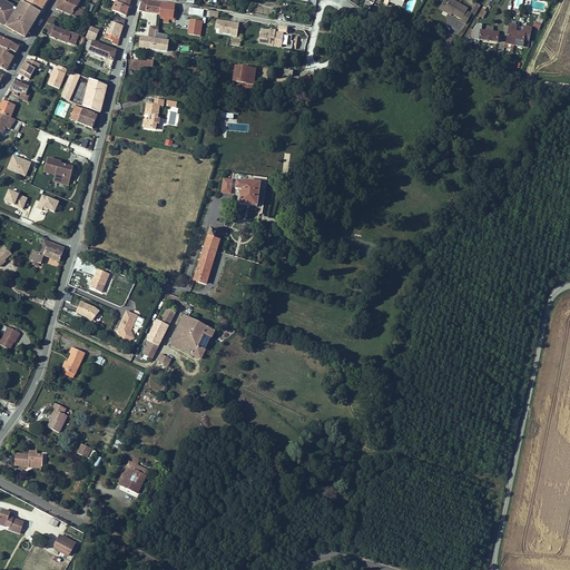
[(23,32),(27,35),(31,20),(35,15),(38,16),(40,12),(23,3),(18,13),(15,11),(16,8),(9,5),(7,8),(3,6),(6,2),(0,0),(0,23),(3,26),(6,22),(11,26),(10,29),(21,36),(23,32)]
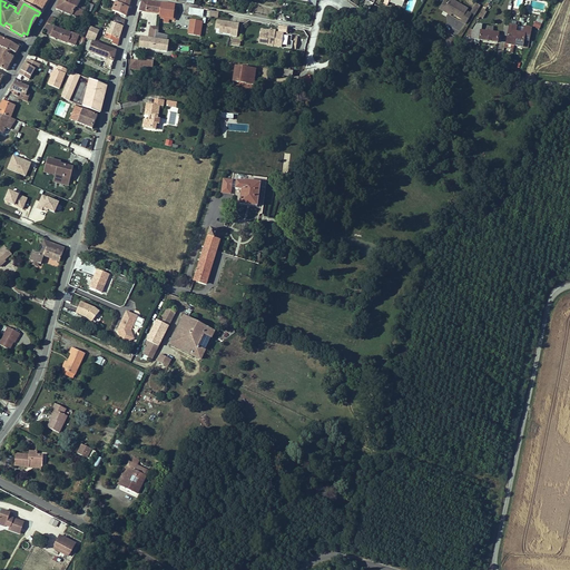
[(55,9),(80,19),(84,11),(77,8),(59,0),(55,9)]
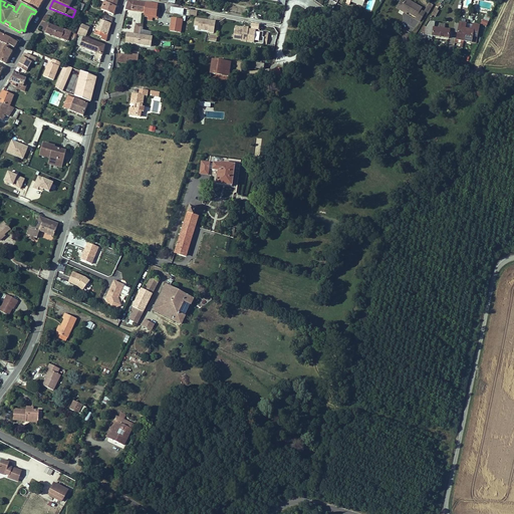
[(399,0),(395,7),(405,13),(406,11),(399,7),(403,1),(400,0),(399,0)]
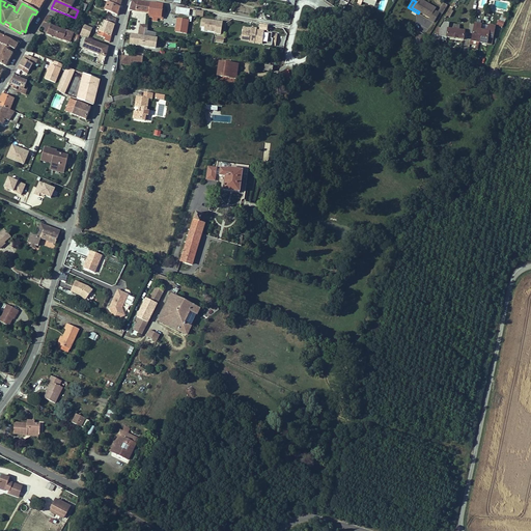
[(435,7),(422,0),(416,0),(416,1),(412,7),(419,11),(428,17),(427,19),(432,22),(438,12),(432,9),(435,7)]
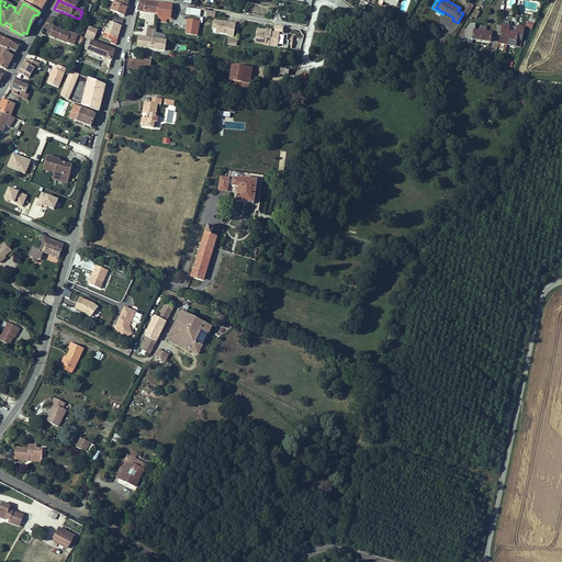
[(137,10),(144,12),(157,13),(159,3),(141,1),(137,10)]
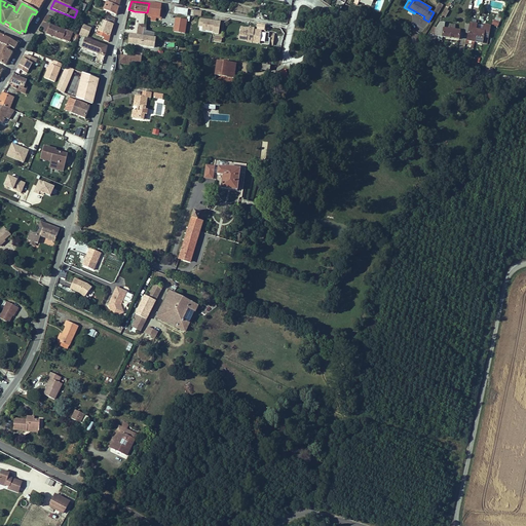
[(439,14),(443,4),(438,2),(435,12),(439,14)]
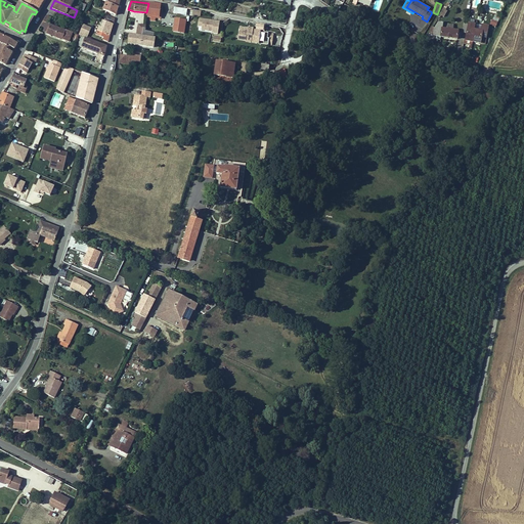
[(159,17),(161,5),(148,3),(146,12),(146,15),(159,17)]
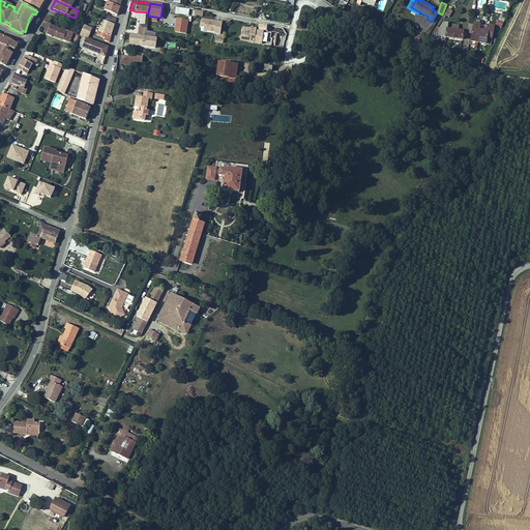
[(500,27),(505,17),(501,15),(496,25),(500,27)]
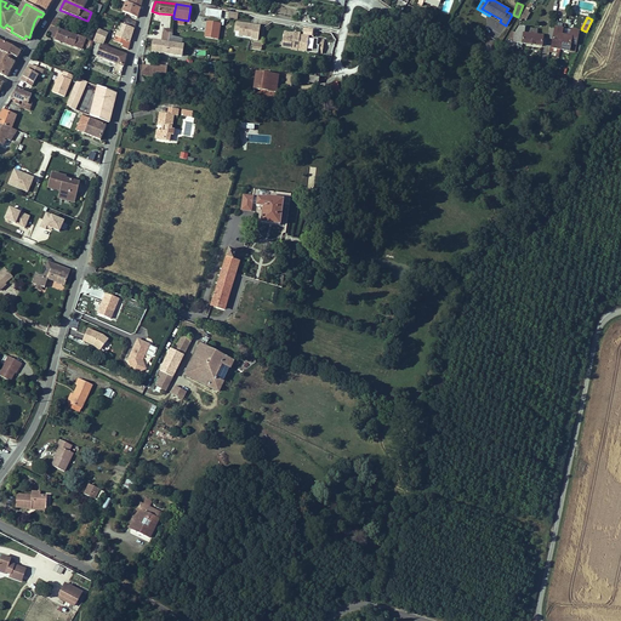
[(124,23),(123,24),(134,29),(135,22),(127,18),(125,23),(124,23)]
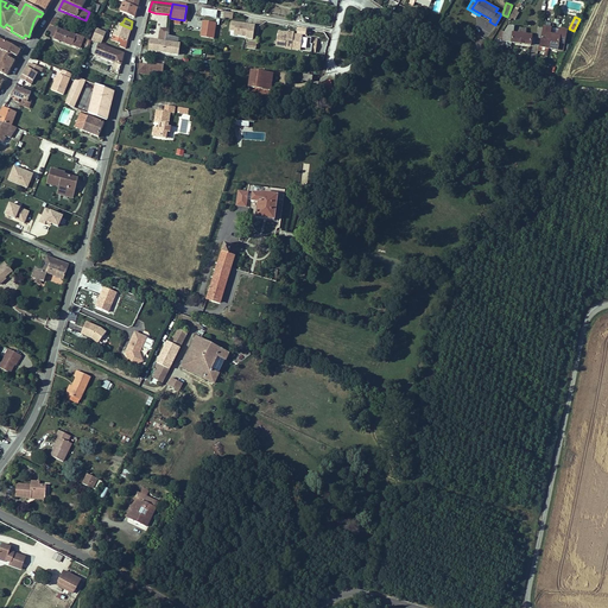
[(253,39),(255,25),(230,20),(228,35),(253,39)]
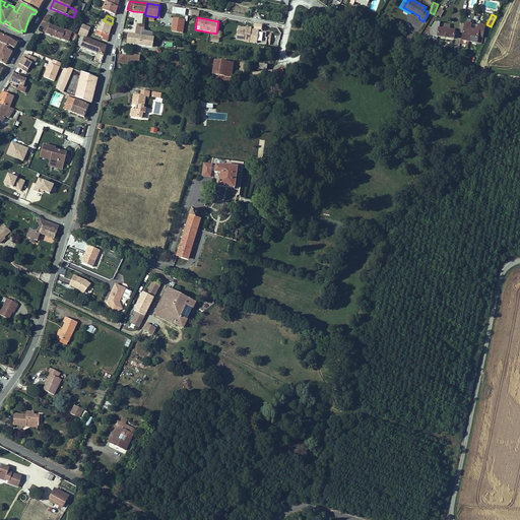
[(183,34),(184,20),(173,18),(171,31),(183,34)]
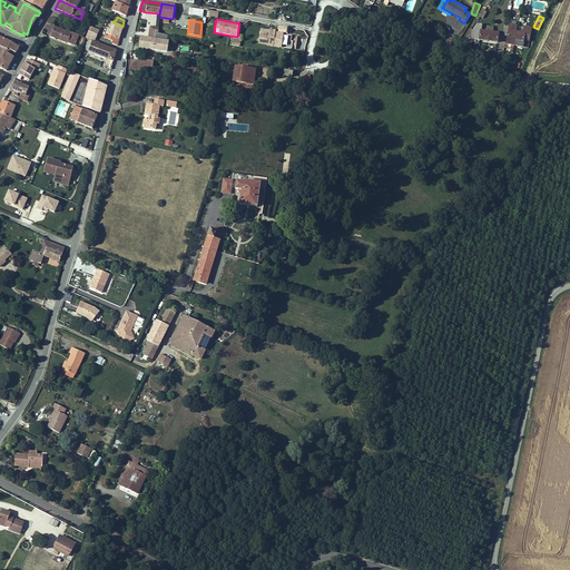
[(110,21),(104,38),(112,41),(111,43),(117,46),(117,45),(119,36),(123,27),(112,22),(110,21)]
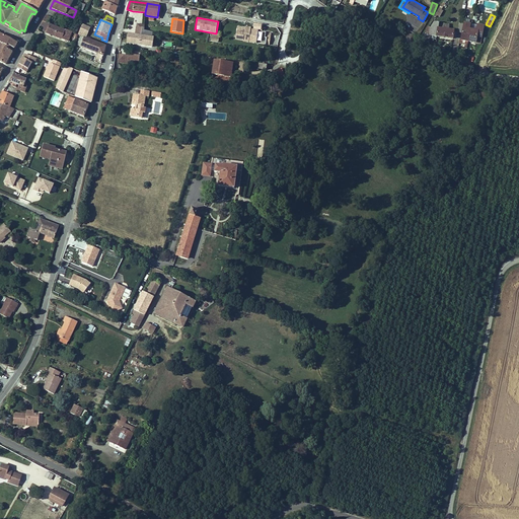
[(46,32),(50,24),(50,23),(47,23),(43,21),(41,25),(45,27),(43,31),(46,32)]
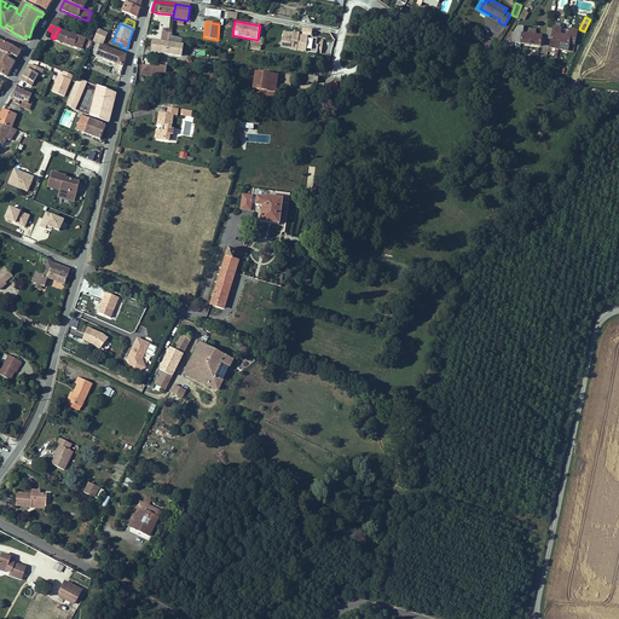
[(172,27),(163,25),(161,39),(168,39),(168,40),(180,41),(181,35),(171,33),(172,27)]
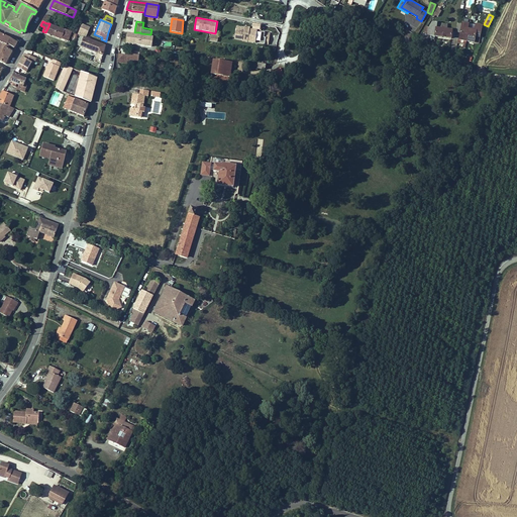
[(437,23),(432,22),(428,28),(426,28),(420,40),(426,42),(428,35),(434,36),(450,38),(451,31),(446,30),(447,24),(437,23)]
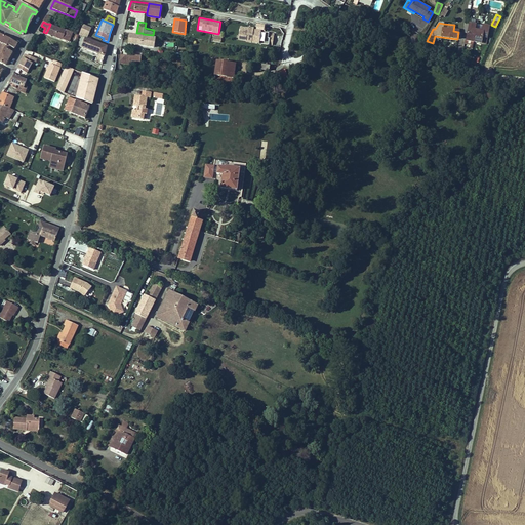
[(462,33),(468,34),(466,40),(474,42),(476,30),(476,28),(475,28),(475,24),(465,23),(462,33)]
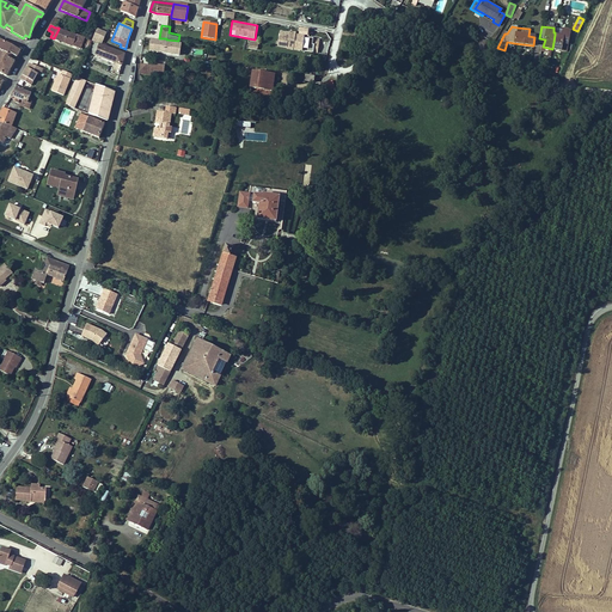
[(59,29),(54,38),(79,49),(84,37),(77,35),(75,36),(59,29)]
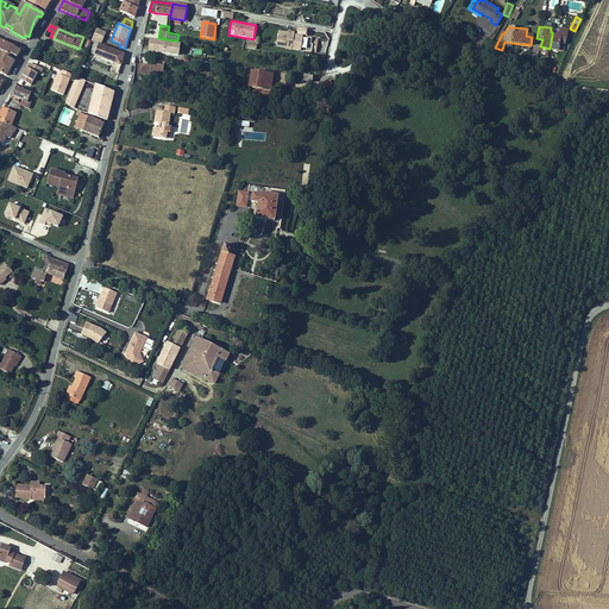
[(92,41),(101,44),(106,32),(96,29),(92,41)]
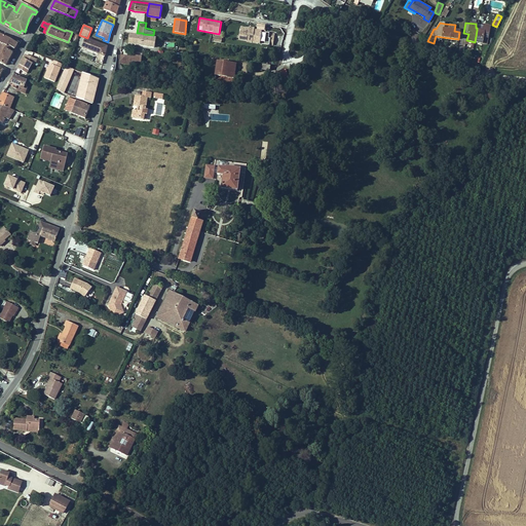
[(477,30),(475,42),(481,43),(483,36),(487,37),(489,27),(485,26),(484,31),(477,30)]
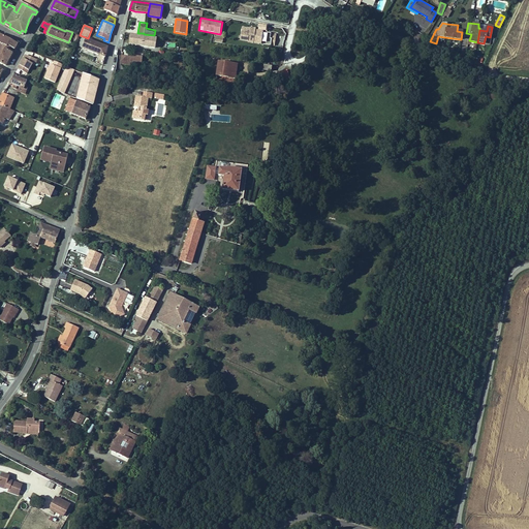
[(273,47),(275,34),(254,30),(254,29),(248,28),(246,42),(260,44),(273,47)]
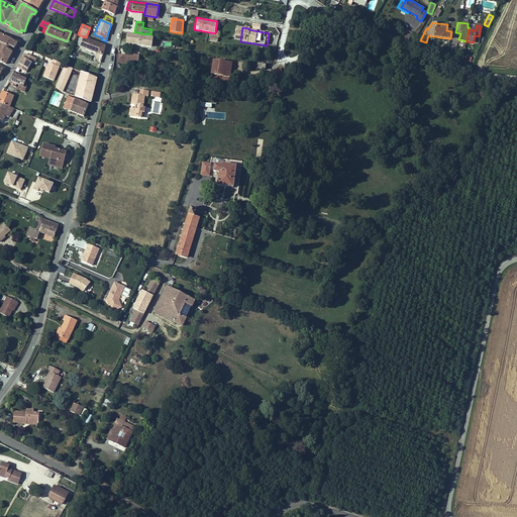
[(126,40),(150,43),(151,35),(150,34),(140,33),(140,32),(134,32),(127,31),(126,40)]
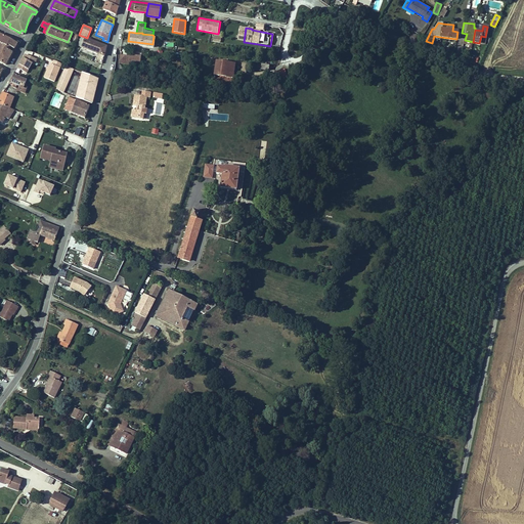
[(0,33),(0,42),(7,46),(8,45),(14,49),(17,43),(0,33)]
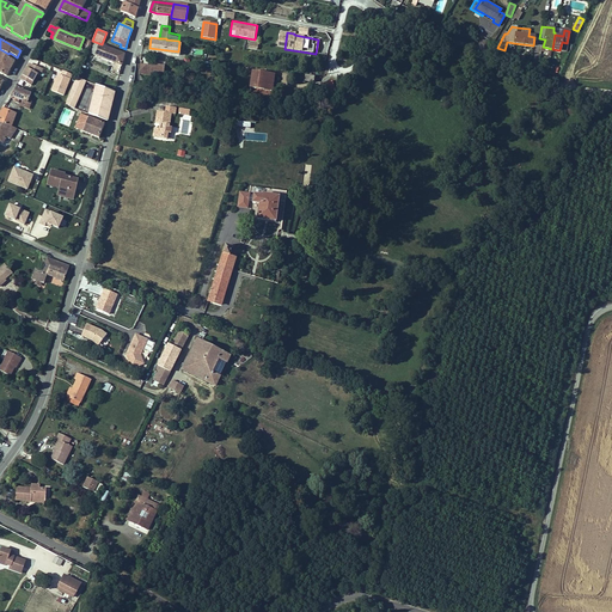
[(91,54),(114,62),(121,65),(124,55),(95,43),(91,54)]
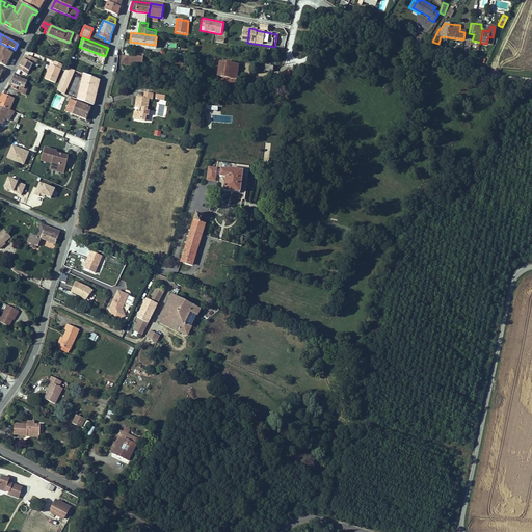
[(8,46),(7,47),(0,43),(0,57),(5,49),(12,53),(15,50),(8,46)]
